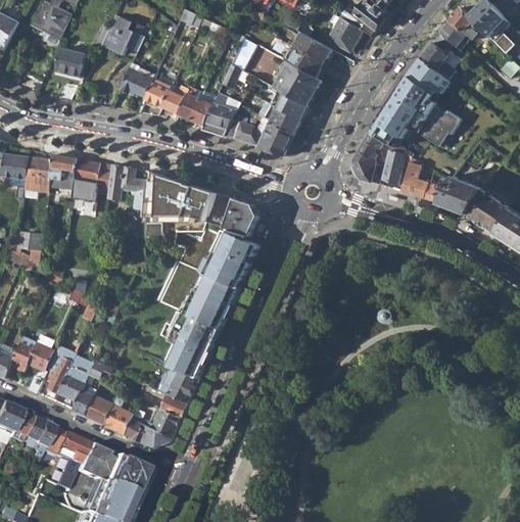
[(41,0),(29,24),(59,39),(69,16),(55,9),(59,0),(74,7),(77,0),(41,0)]
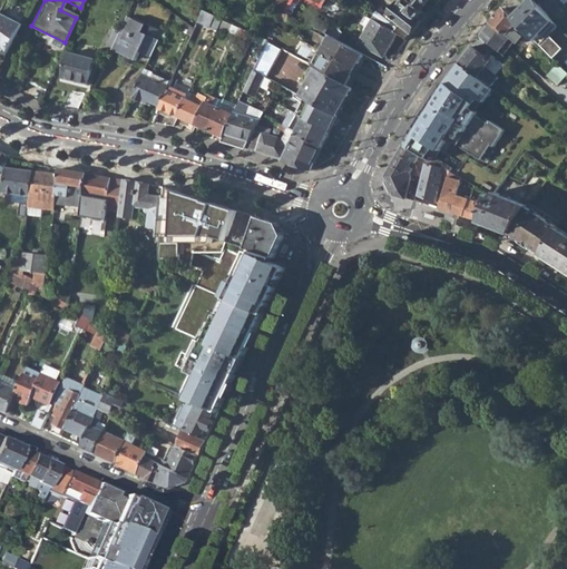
[(276,0),(274,6),(286,12),(292,0),(308,0),(320,7),(323,0),(276,0)]
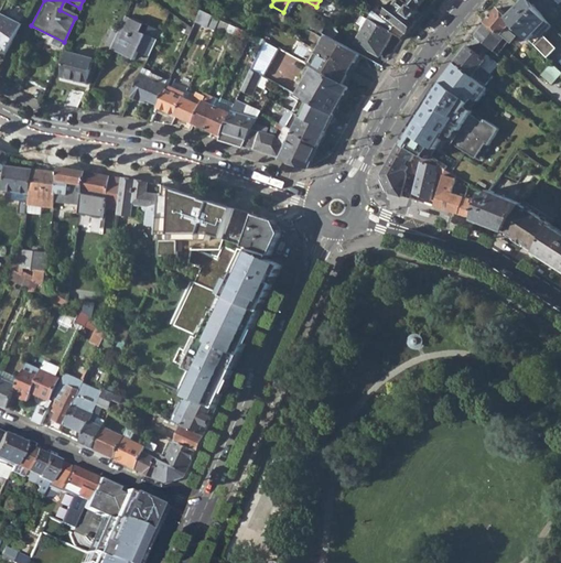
[(368,14),(391,31),(398,36),(405,29),(406,30),(413,19),(411,17),(416,11),(413,9),(419,0),(405,0),(396,0),(394,4),(387,0),(378,11),(371,7),(366,13),(368,14)]
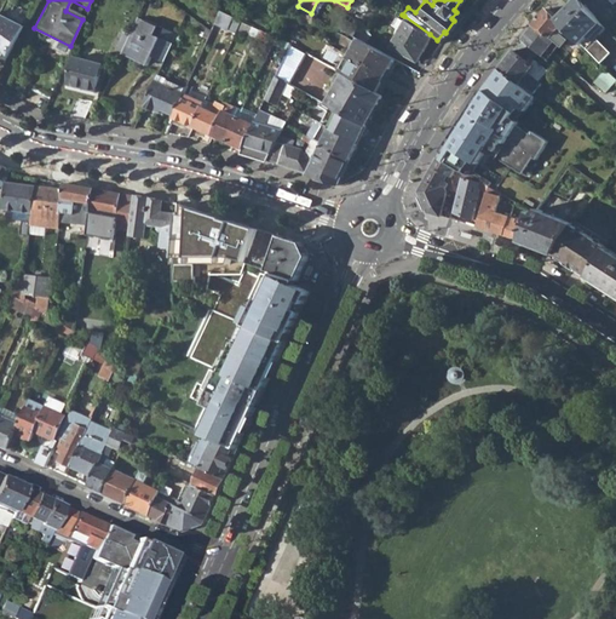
[(573,0),(554,19),(570,35),(599,64),(609,55),(594,41),(605,30),(594,18),(583,5),(579,0),(573,0)]
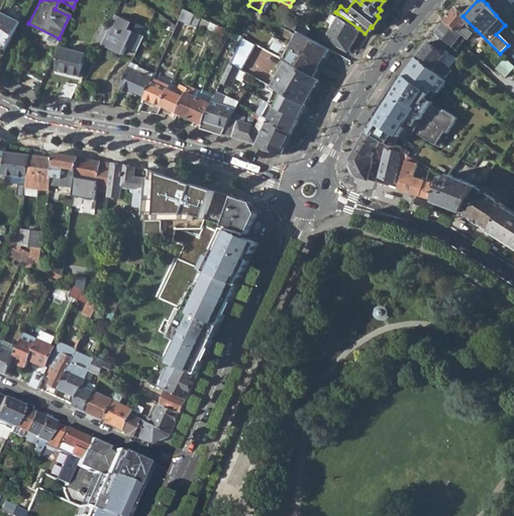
[(496,15),(510,4),(507,0),(483,0),(487,4),(496,15)]
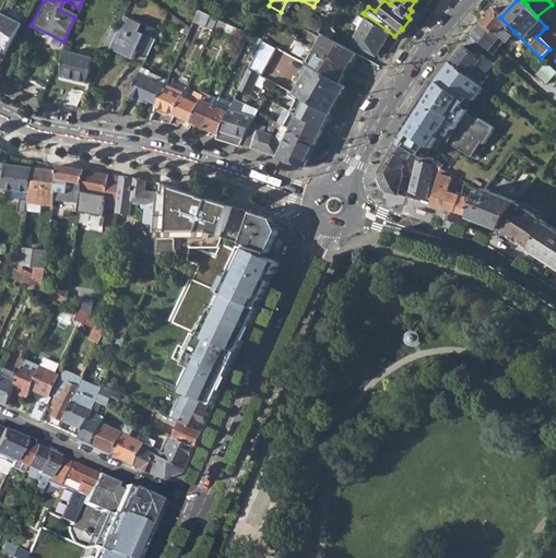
[(192,19),(210,27),(211,24),(215,16),(198,7),(192,19)]
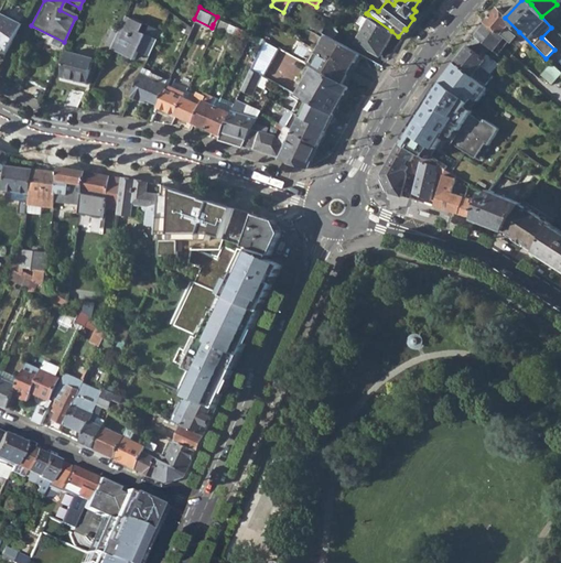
[(0,50),(2,53),(20,21),(0,8),(0,50)]
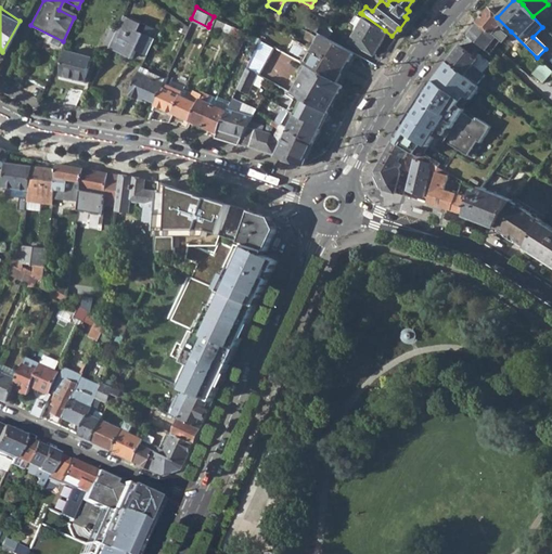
[(493,37),(496,38),(502,42),(511,31),(497,17),(488,8),(466,35),(480,47),(483,50),(493,37)]
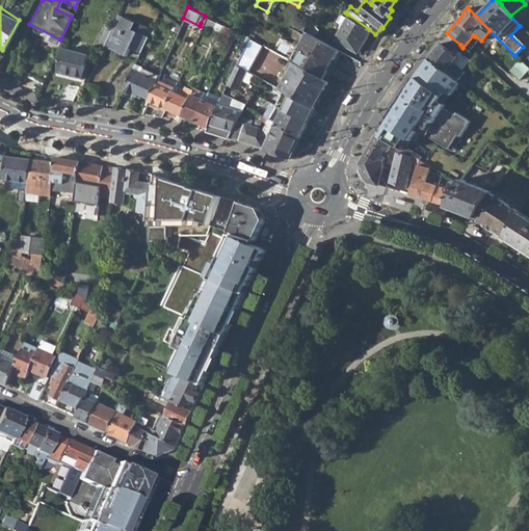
[(103,45),(135,59),(144,38),(127,30),(131,22),(115,15),(108,31),(103,45)]
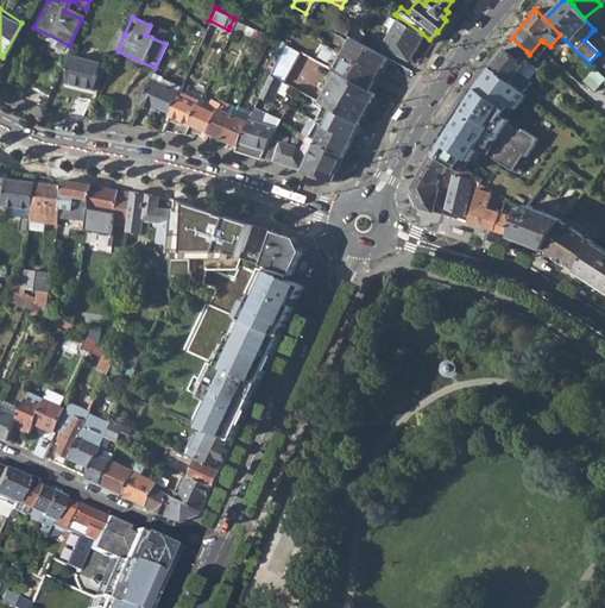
[(234,18),(229,26),(241,32),(246,24),(234,18)]
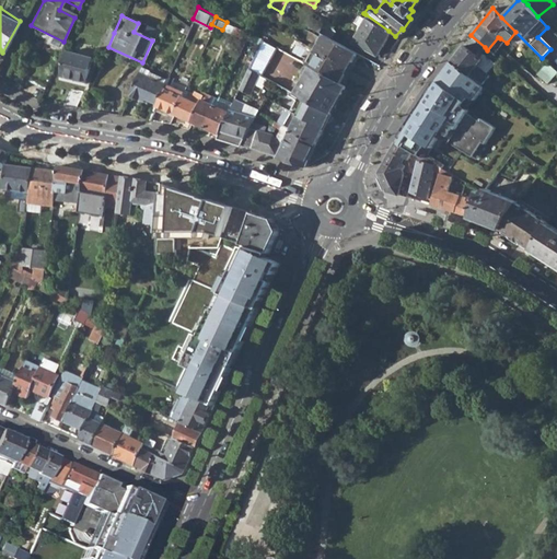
[(389,34),(364,19),(350,42),(374,57),(389,34)]
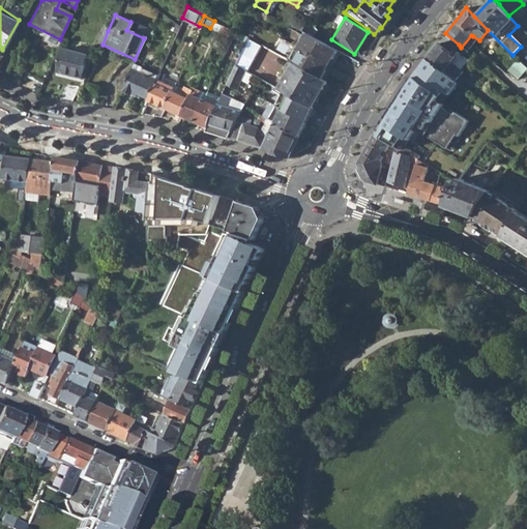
[(217,32),(230,38),(233,31),(221,25),(217,32)]
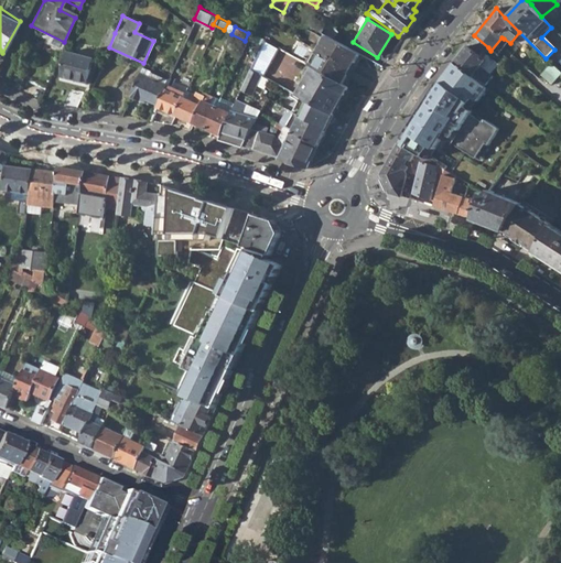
[(109,47),(115,33),(107,29),(98,47),(107,52),(109,47)]
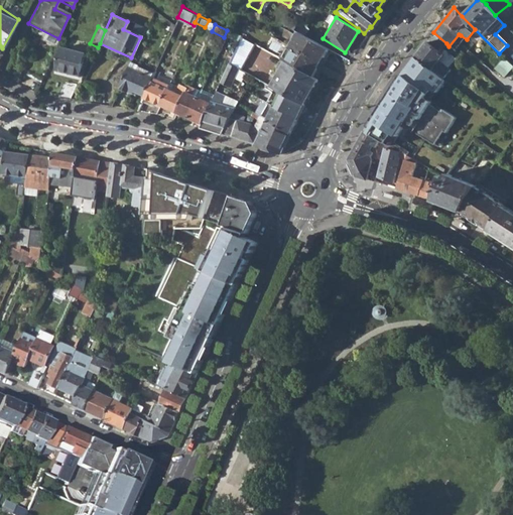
[(325,49),(294,32),(287,45),(318,61),(325,49)]
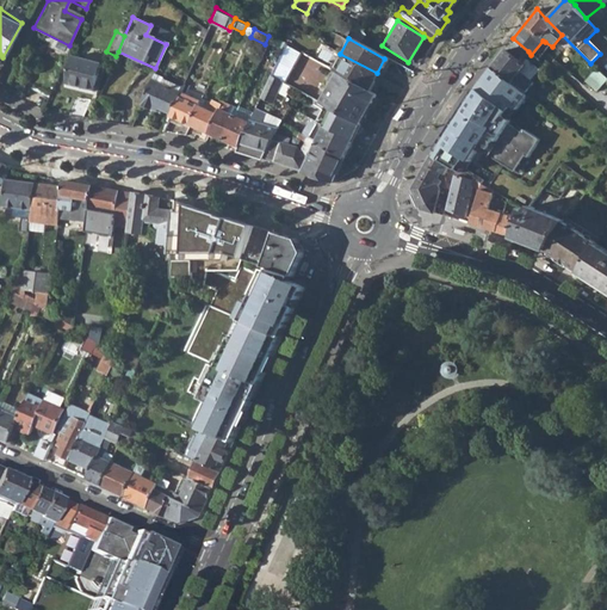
[(524,57),(528,51),(513,38),(493,63),(525,91),(532,81),(528,79),(519,72),(524,66),(520,62),(524,57)]
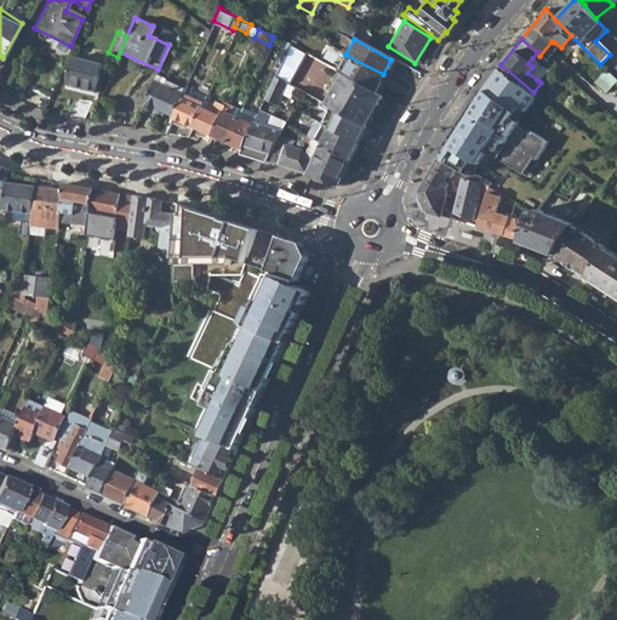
[(286,86),(287,86),(304,53),(289,45),(273,79),(286,86)]
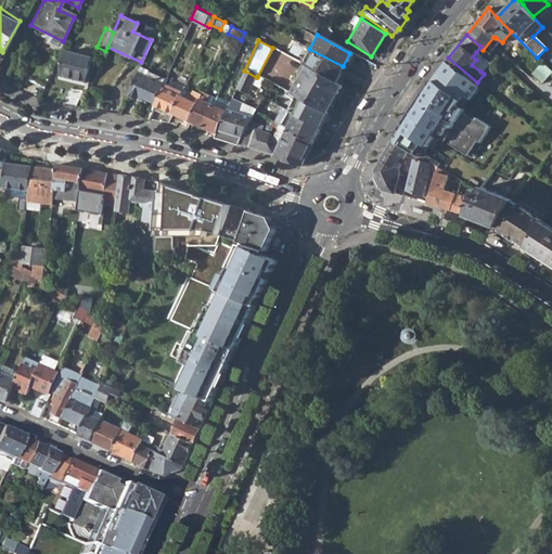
[(58,73),(82,81),(92,52),(69,44),(65,54),(64,54),(58,73)]
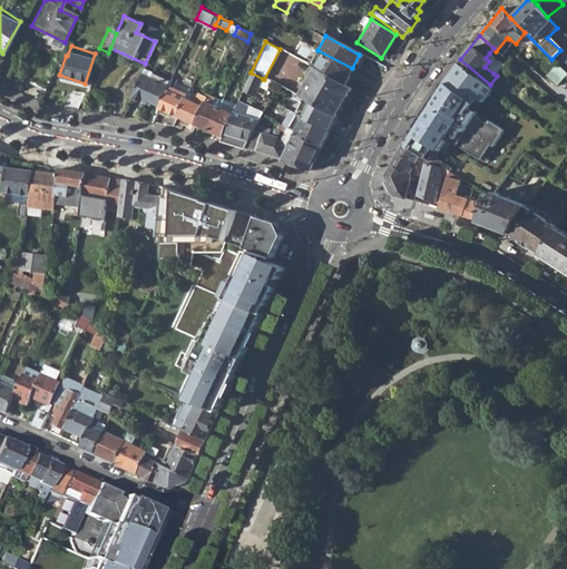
[(318,50),(310,66),(315,68),(344,84),(352,68),(318,50)]
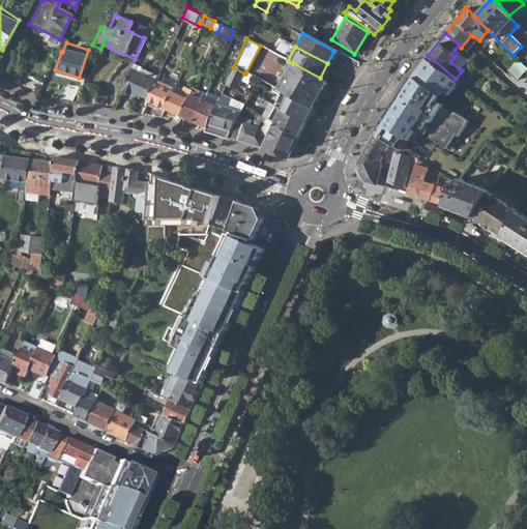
[(459,68),(466,59),(455,50),(451,54),(455,57),(450,62),(459,68)]
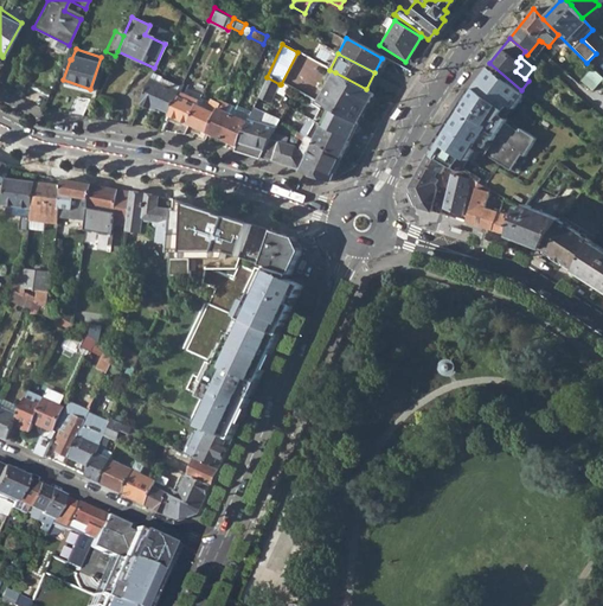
[(475,145),(479,141),(500,112),(507,102),(512,106),(523,91),(521,90),(489,63),(474,84),(476,85),(466,102),(462,100),(457,108),(428,154),(444,164),(482,186),(491,173),(468,158),(475,145)]
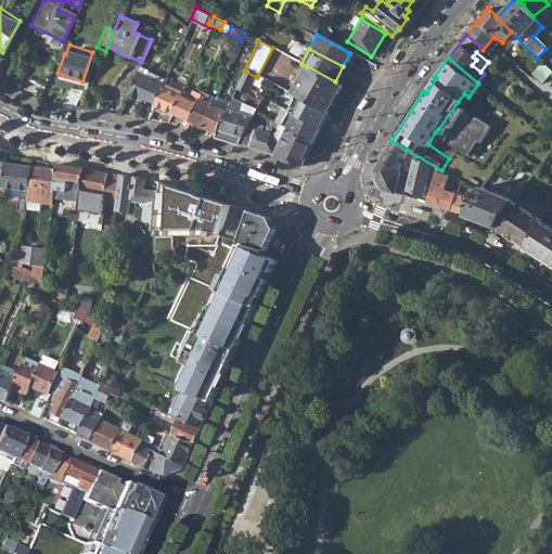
[(533,72),(541,80),(551,71),(542,61),(533,72)]
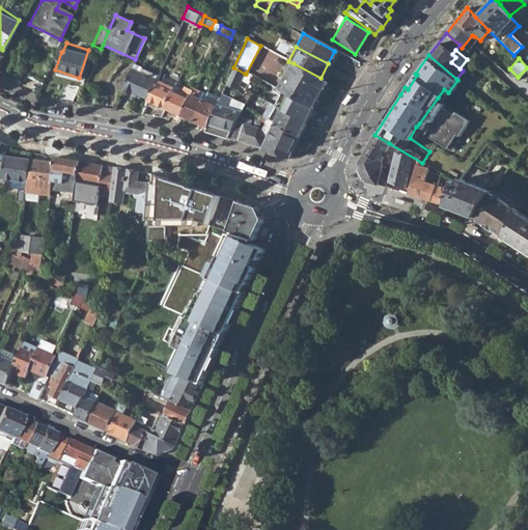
[(321,78),(294,63),(279,91),(288,96),(312,109),(327,81),(321,78)]
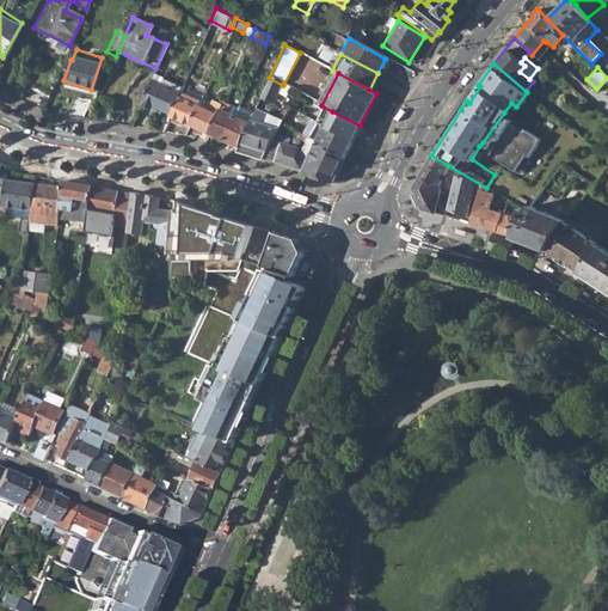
[(259,98),(272,105),(282,85),(269,78),(259,98)]
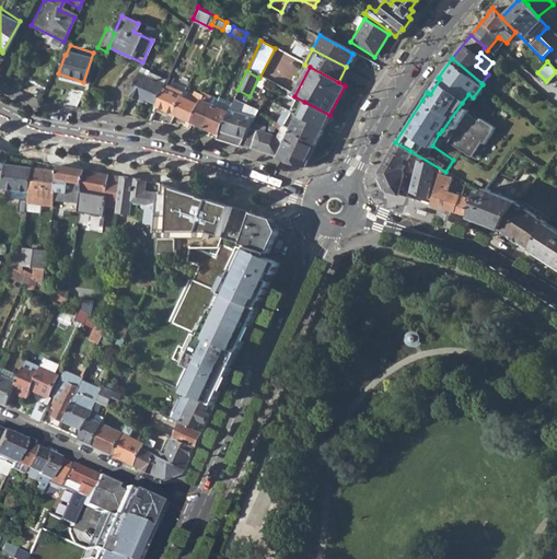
[(128,94),(153,106),(162,85),(137,73),(128,94)]
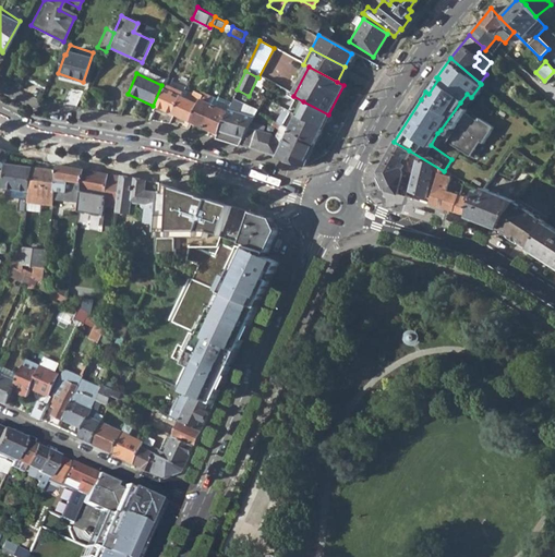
[(436,77),(425,92),(429,94),(438,79),(436,77)]
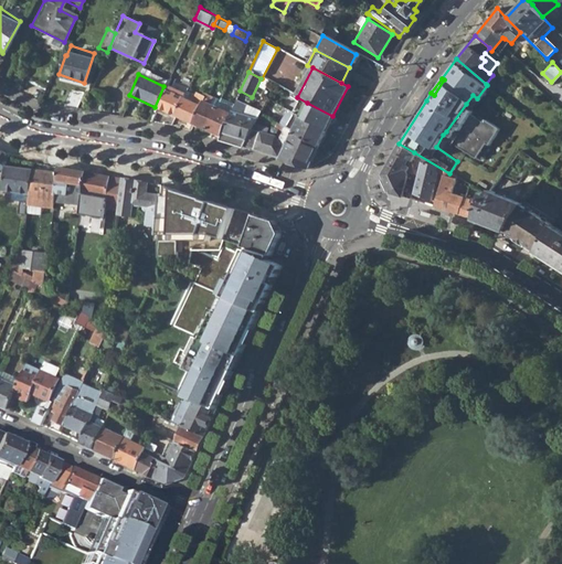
[(162,114),(172,118),(173,115),(183,93),(165,84),(163,86),(155,107),(152,110),(162,115),(162,114)]
